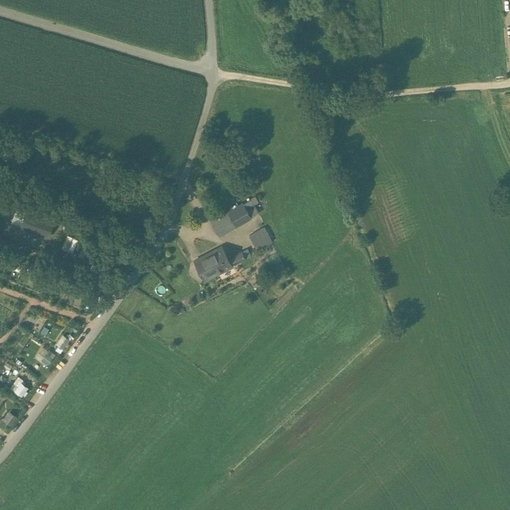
[(248,202),(239,207),(226,214),(226,213),(213,220),(209,223),(216,237),(239,224),(237,220),(253,212),(248,202)]
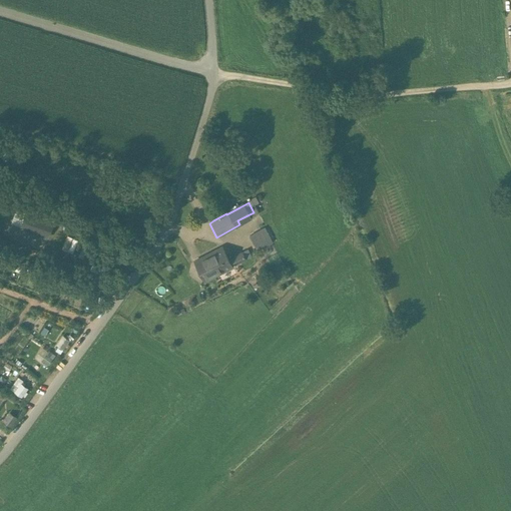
[(53,218),(28,209),(26,215),(24,214),(19,229),(46,239),(52,224),(51,224),(53,218)]
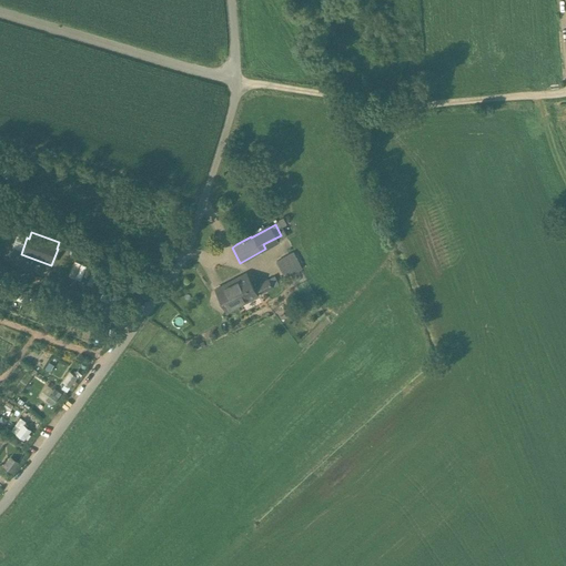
[(290,253),(274,262),(283,279),(299,270),(290,253)]
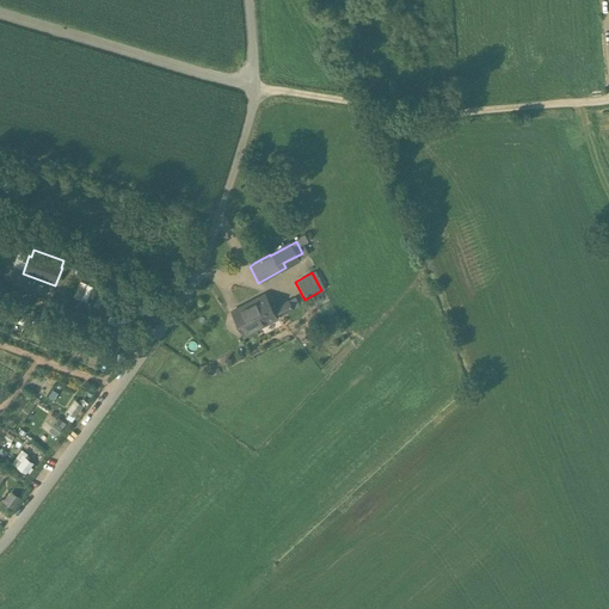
[(252,301),(229,313),(241,337),(243,336),(275,319),(271,311),(263,295),(252,301)]
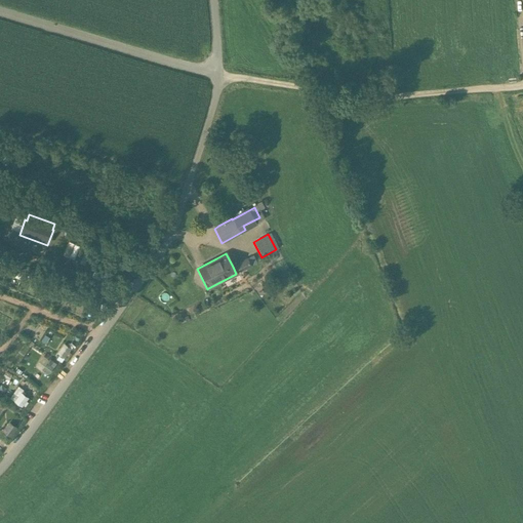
[(246,259),(233,267),(236,274),(249,267),(246,259)]
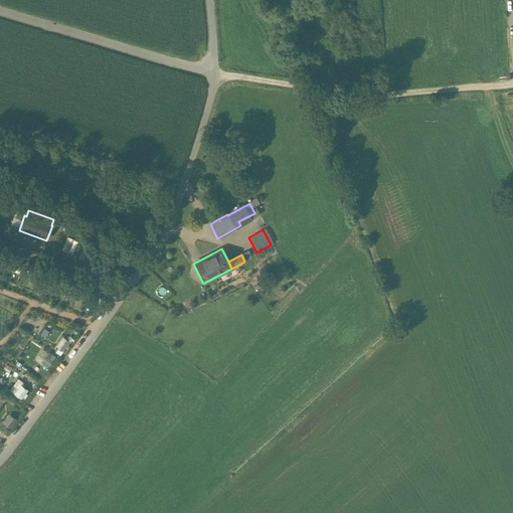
[(24,269),(17,267),(16,269),(5,264),(3,269),(21,276),(24,269)]
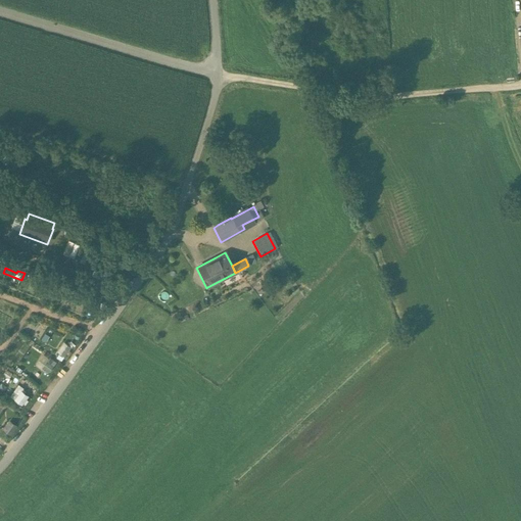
[(62,342),(56,353),(65,358),(70,346),(62,342)]
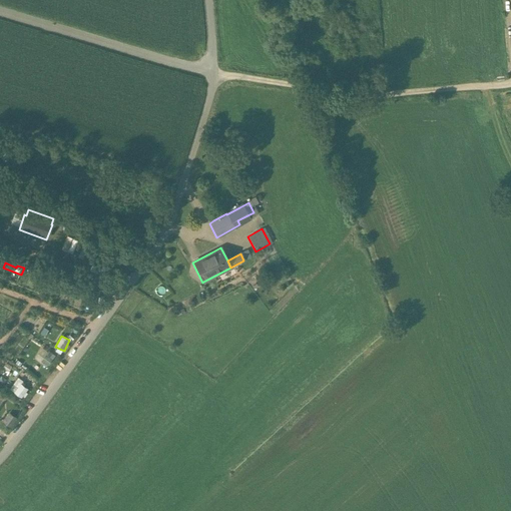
[(43,348),(33,359),(45,369),(55,358),(43,348)]
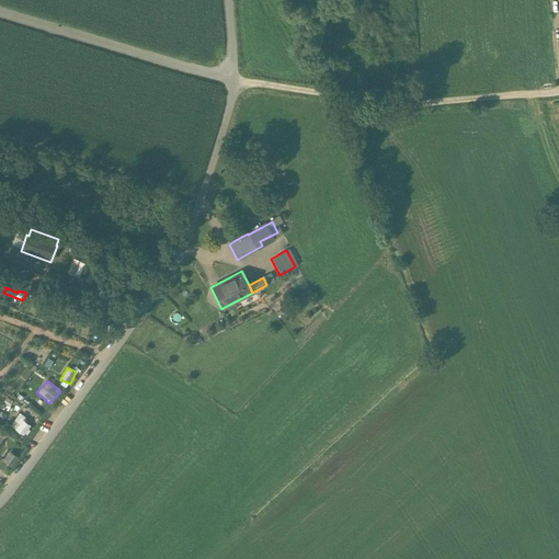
[(23,420),(25,418),(20,413),(10,426),(24,436),(32,426),(23,420)]
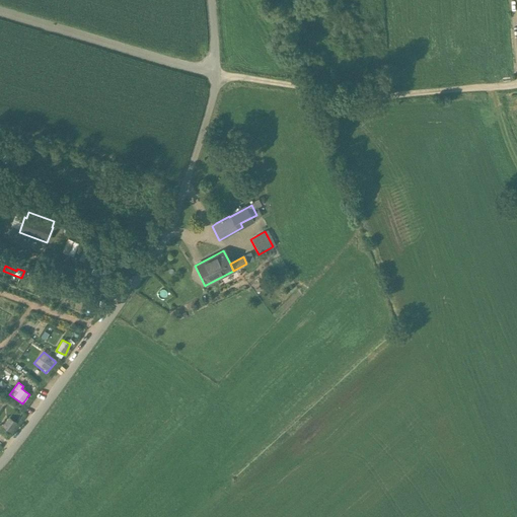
[(9,418),(2,427),(10,433),(16,424),(9,418)]
